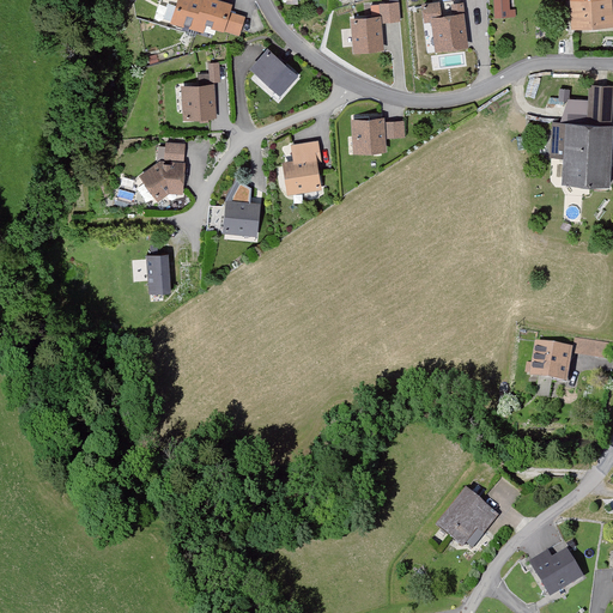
[(194,0),(178,0),(171,25),(204,36),(206,28),(240,40),(246,20),(230,16),(232,8),(218,2),(218,0),(196,0),(194,0)]
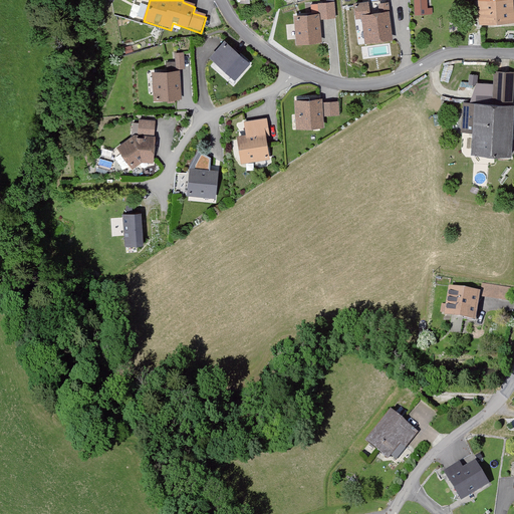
[(425,0),(414,0),(415,13),(426,13),(425,0)]
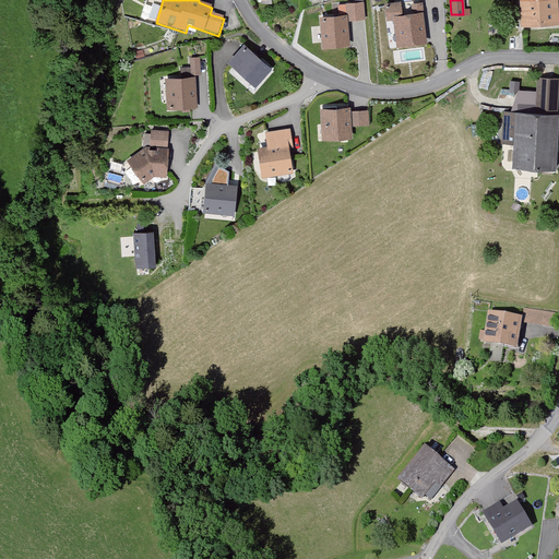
[(558,12),(558,0),(520,0),(523,31),(558,27),(558,12)]
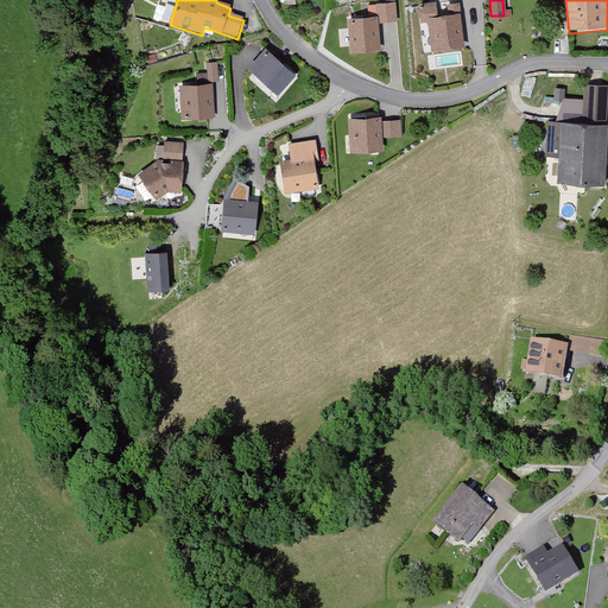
[(160,18),(171,19),(172,5),(160,4),(160,18)]
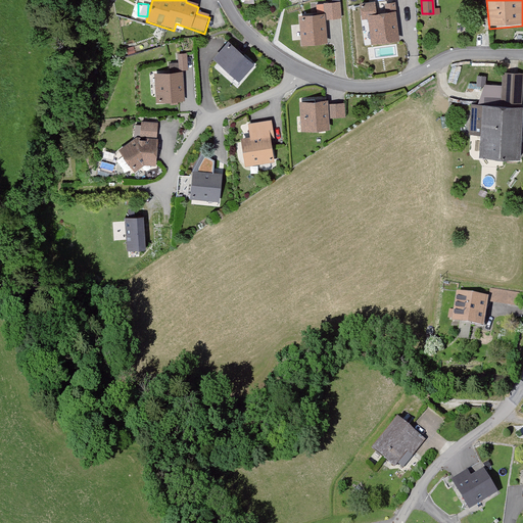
[(372,46),(399,43),(395,5),(384,6),(385,15),(377,16),(376,5),(361,6),(362,24),(369,22),(372,46)]
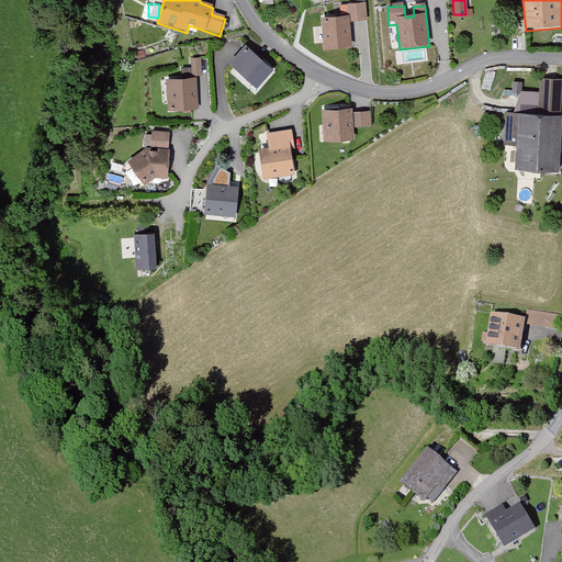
[(321,20),(323,52),(352,49),(351,24),(367,23),(366,7),(340,8),(340,19),(321,20)]
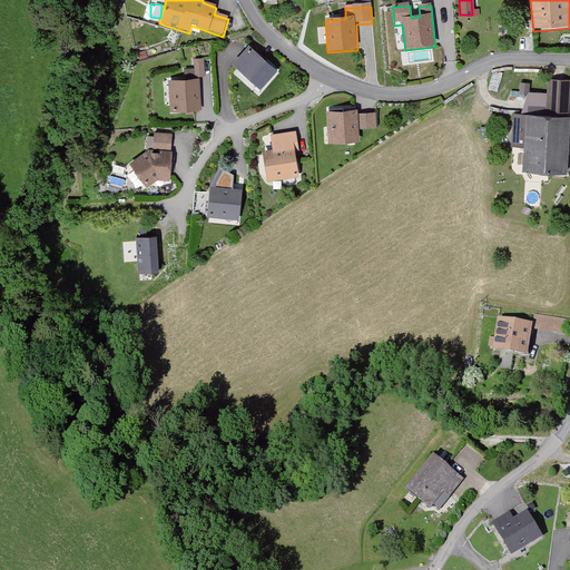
[(232,66),(262,91),(278,71),(249,46),(232,66)]
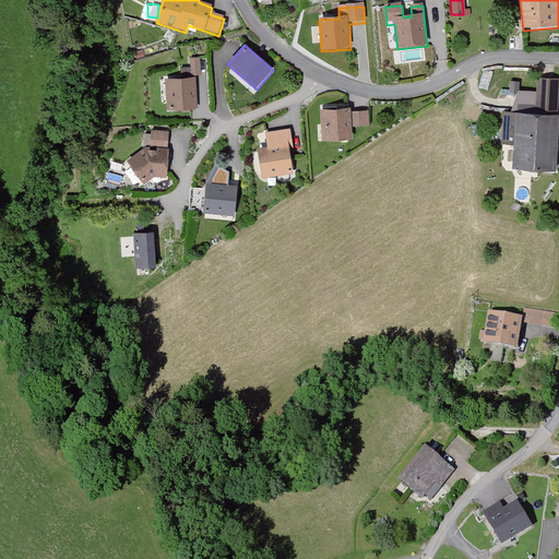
[(165,81),(168,113),(197,110),(193,79),(202,78),(200,59),(189,59),(190,70),(181,70),(182,80),(165,81)]
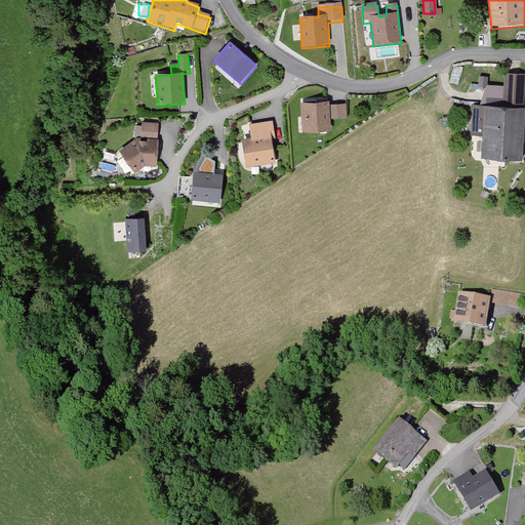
[(479,75),(479,84),(488,83),(488,74),(479,75)]
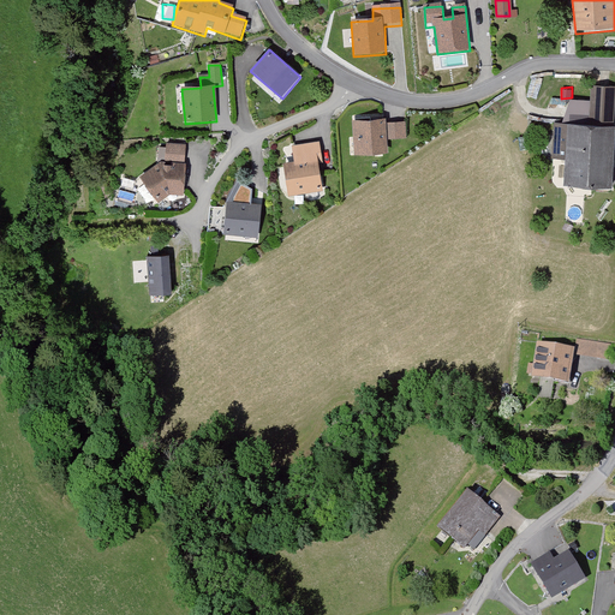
[(572,102),(563,126),(614,130),(614,96),(614,89),(591,89),(591,103),(572,102)]
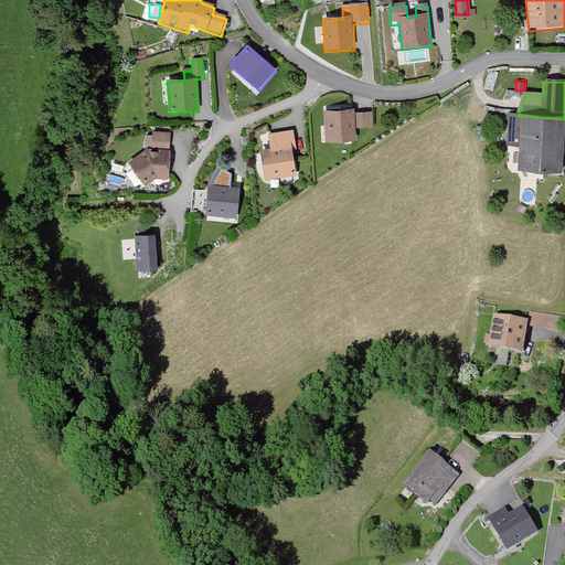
[(328,113),(329,140),(354,139),(353,112),(328,113)]
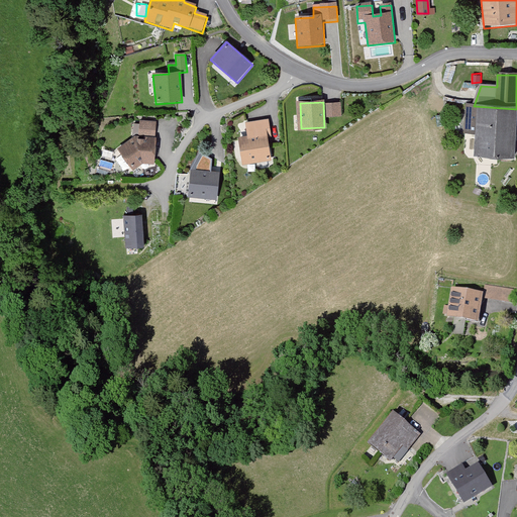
[(340,103),(326,104),(327,116),(340,115),(340,103)]
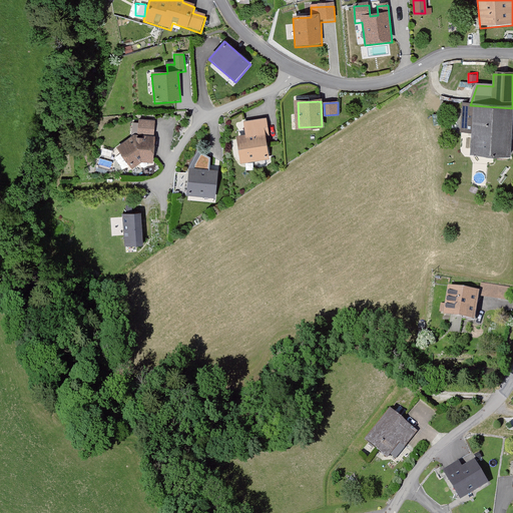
[(471,156),(512,158),(512,134),(512,107),(512,108),(470,105),(461,106),(460,135),(472,135),(471,156)]
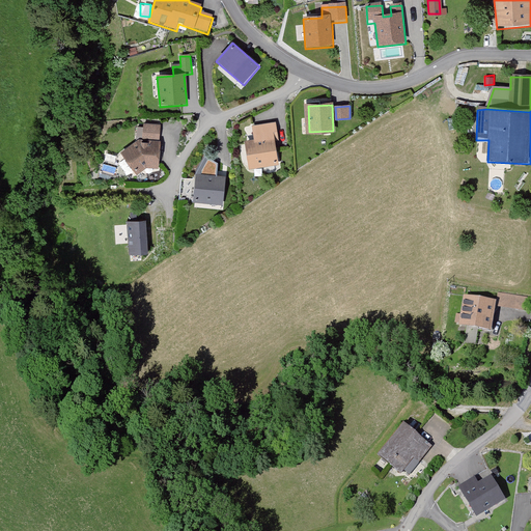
[(160,171),(160,143),(161,126),(143,124),(142,142),(119,155),(135,175),(147,170),(160,171)]
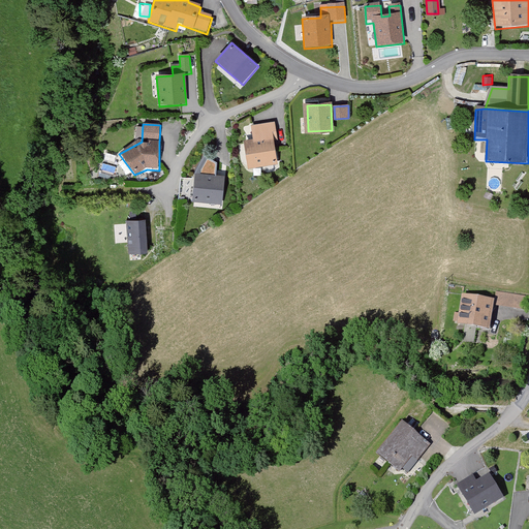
[(244,144),(248,169),(277,165),(273,139),(278,138),(276,124),(252,127),(254,142),(244,144)]
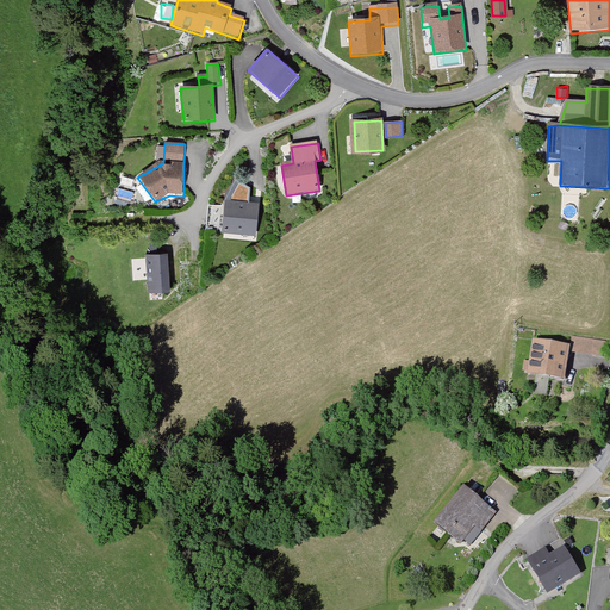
[(549,168),(549,178),(559,178),(559,168),(549,168)]
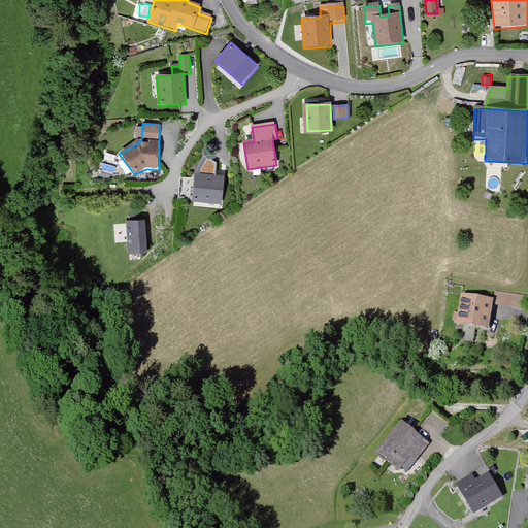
[(195,173),(193,203),(224,205),(227,176),(195,173)]
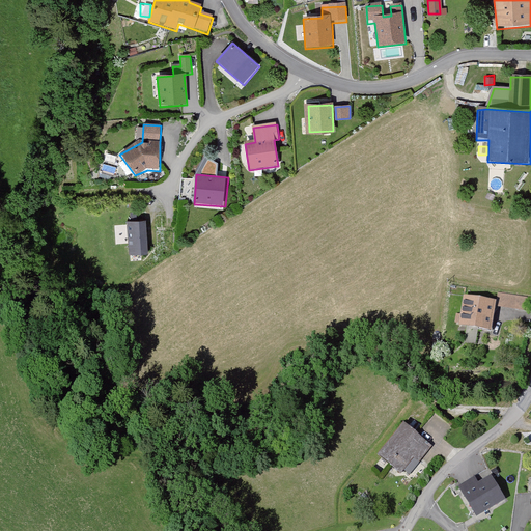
[(182,176),(180,195),(193,196),(194,177),(182,176)]
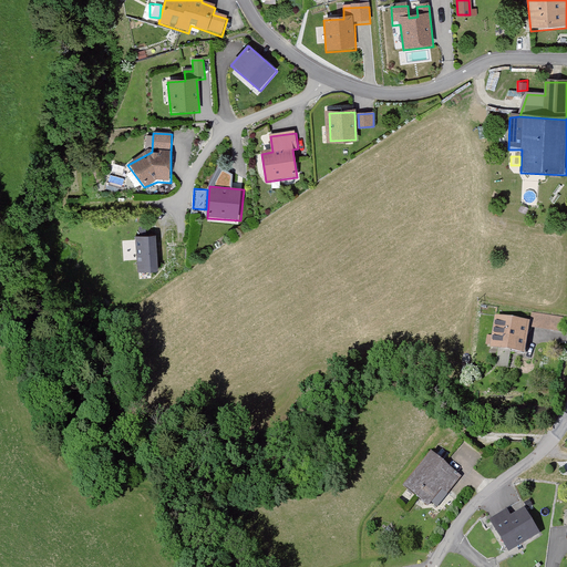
[(135,239),(137,275),(158,274),(157,238),(135,239)]
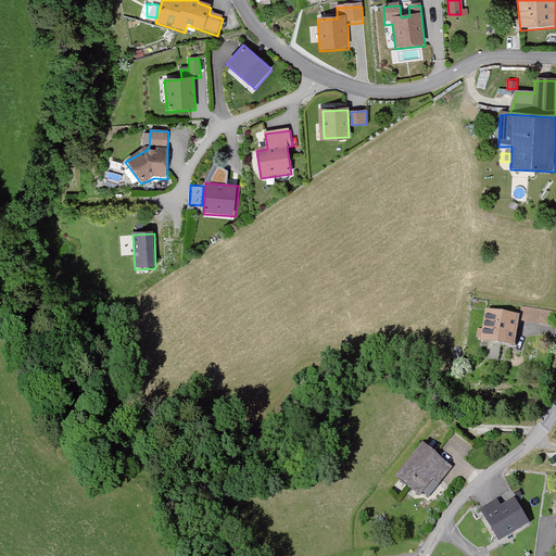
[(519,317),(518,321),(551,326),(553,313),(520,307),(519,317)]
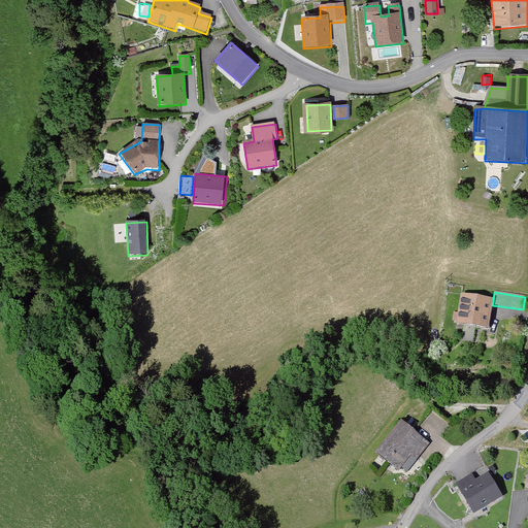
[(462,296),(457,325),(488,330),(492,305),(493,301),(462,296)]
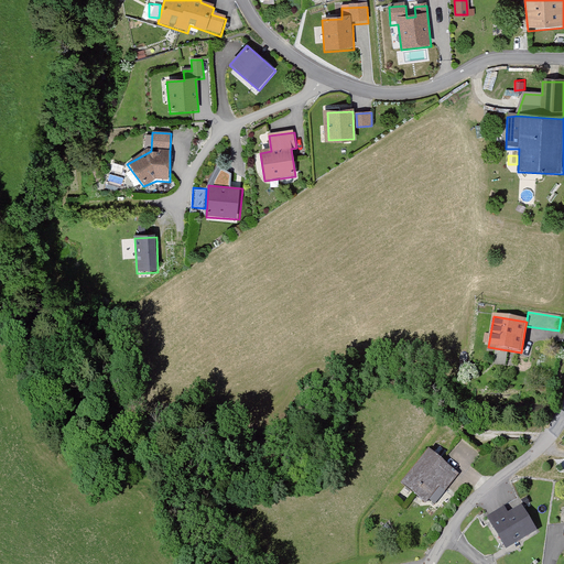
[(430,453),(402,490),(425,507),(430,502),(436,507),(457,479),(452,476),(455,472),(430,453)]
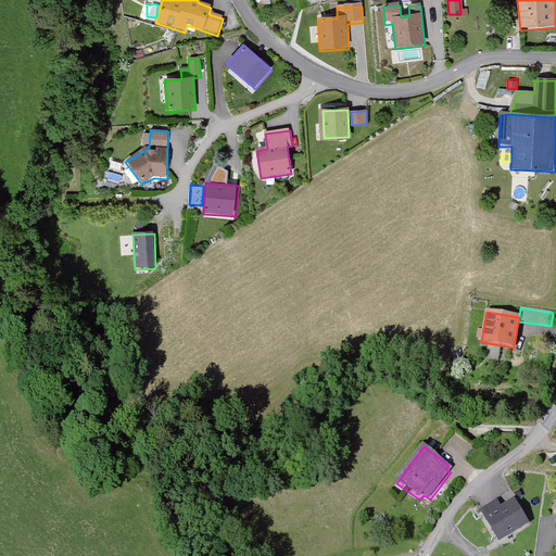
[(498,504),(481,513),(501,545),(531,526),(516,500),(502,509),(498,504)]
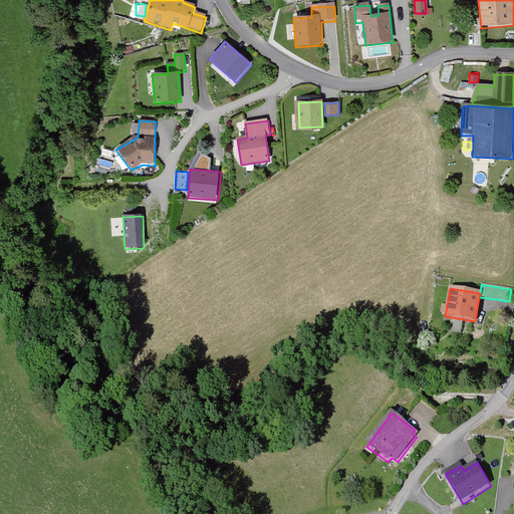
All buildings are outlined.
